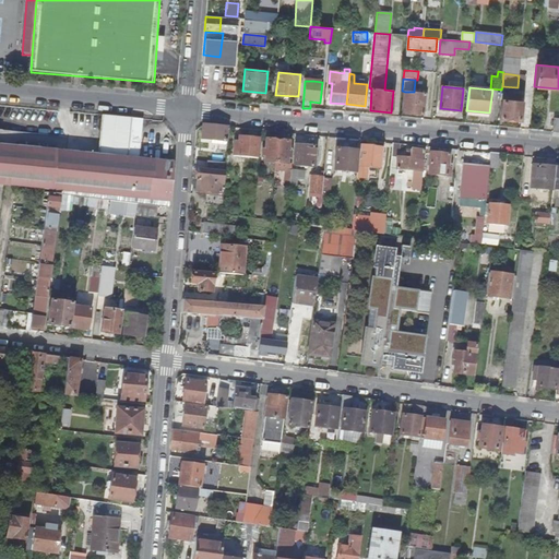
[(414,92),(405,92),(402,111),(423,114),(425,93),(414,92)]
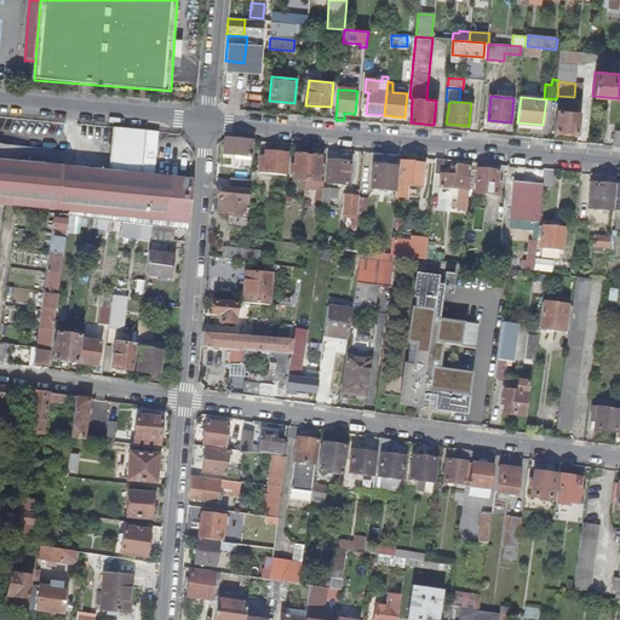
[(575,107),(563,104),(562,112),(557,110),(555,131),(578,133),(579,109),(575,109),(575,107)]
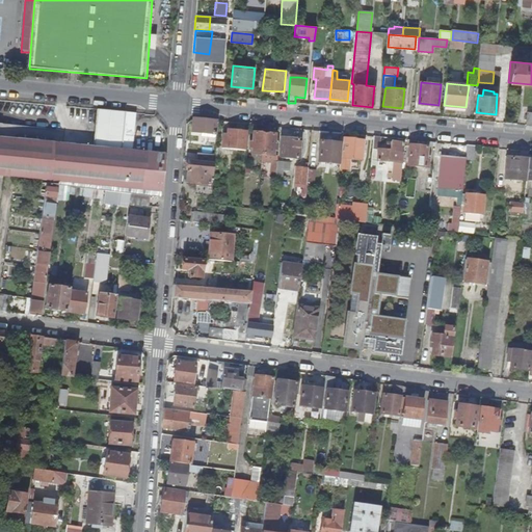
[(125,113),(96,110),(91,149),(63,145),(64,131),(0,125),(0,176),(50,181),(51,185),(57,186),(83,189),(105,191),(130,194),(149,196),(159,198),(163,155),(121,151),(125,113)]
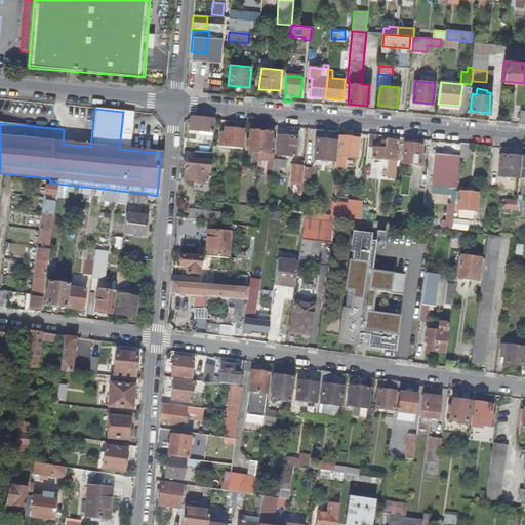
[(212,120),(191,118),(190,131),(211,132),(212,120)]
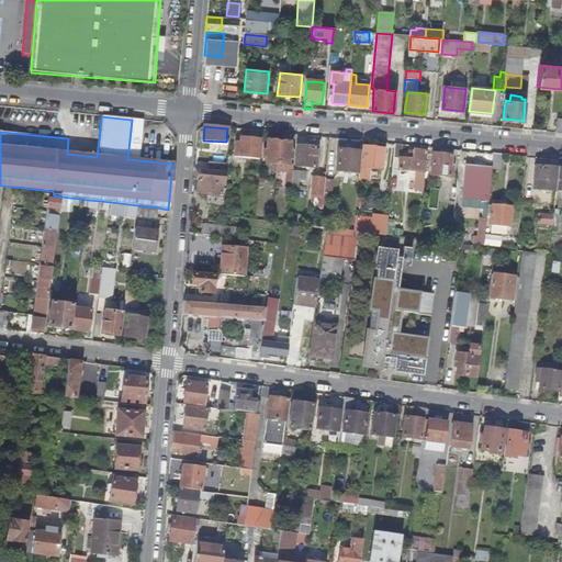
[(260,141),(239,138),(239,147),(236,147),(236,152),(238,152),(238,158),(258,160),(260,141)]
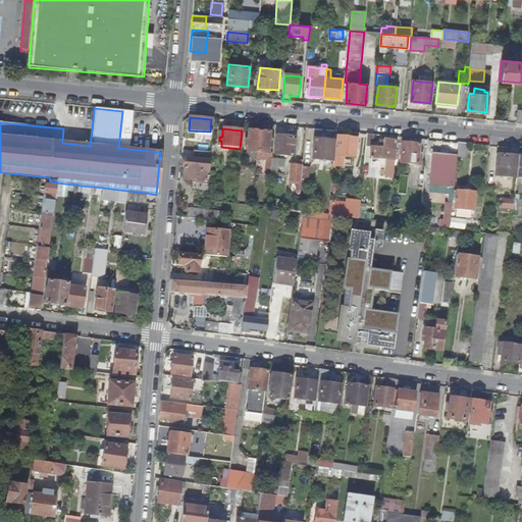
[(270,134),(249,132),(248,144),(245,144),(245,147),(247,147),(247,152),(268,154),(268,149),(270,149),(271,145),(269,145),(270,134)]
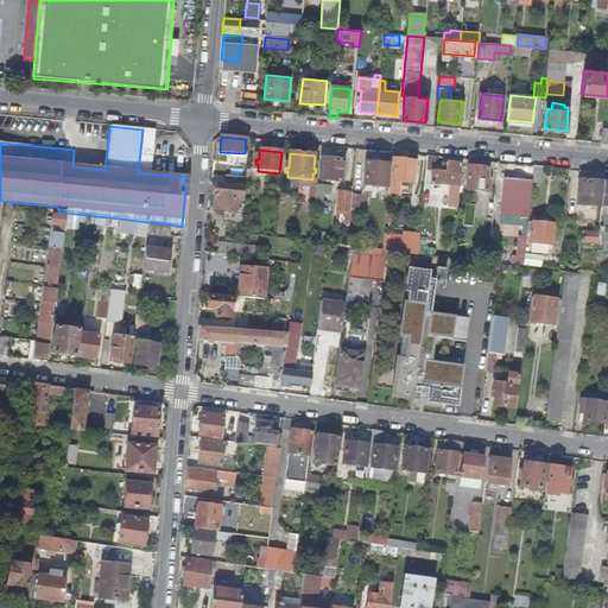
[(344,158),(320,156),(318,181),(342,182),(344,158)]
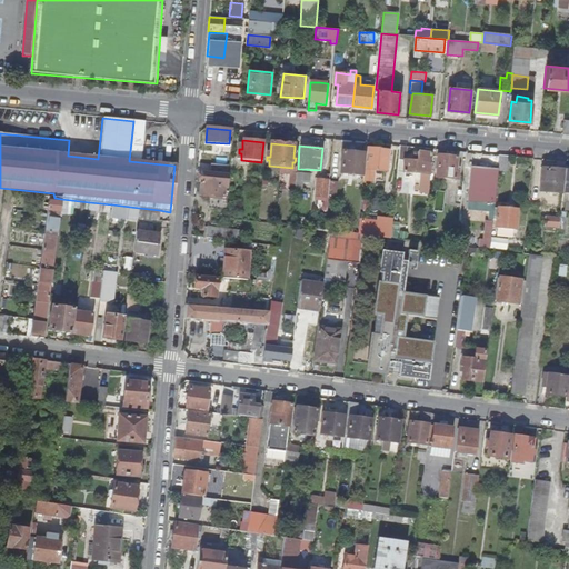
[(408,147),(400,147),(399,161),(406,162),(408,147)]
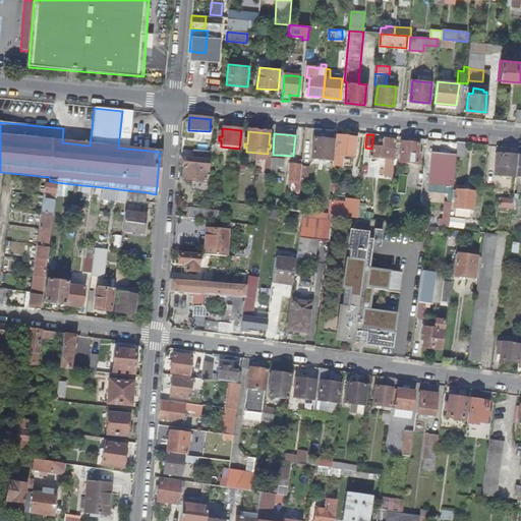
[(335,157),(334,157),(333,168),(341,169),(341,166),(342,157),(349,158),(353,158),(355,139),(337,137),(335,157)]
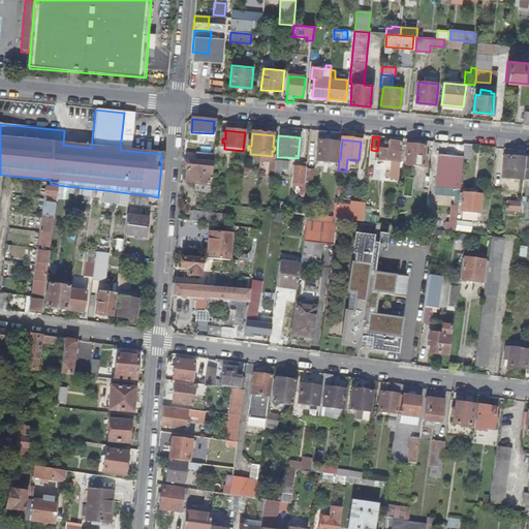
[(339,144),(318,143),(316,162),(336,164),(339,144)]
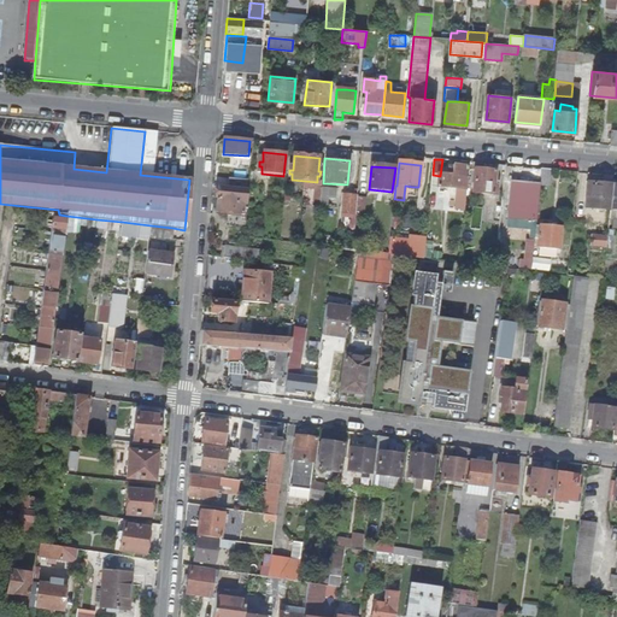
[(451,176),(440,176),(439,188),(466,191),(469,169),(452,168),(451,176)]
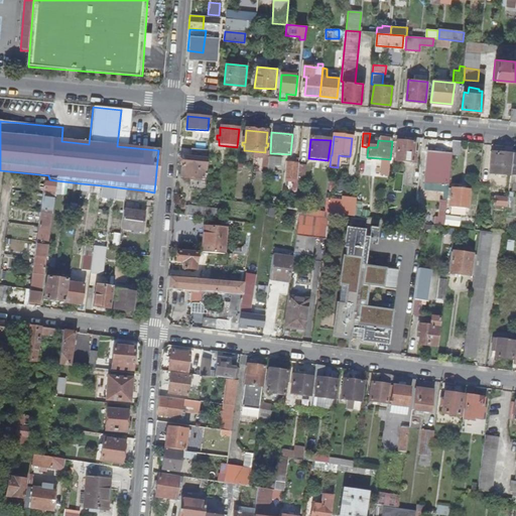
[(415,142),(397,141),(396,161),(413,162),(413,157),(416,157),(417,154),(414,154),(415,142)]
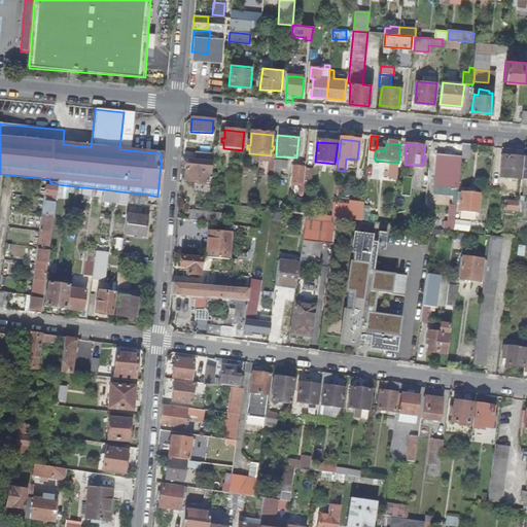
[(471,146),(462,145),(461,157),(437,155),(434,186),(458,188),(461,159),(469,160),(471,146)]
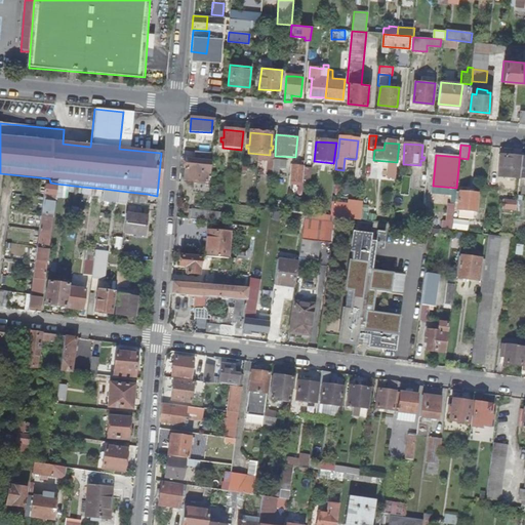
[(522,151),(513,150),(512,157),(502,156),(502,162),(498,162),(497,177),(519,179),(522,158),(522,151)]
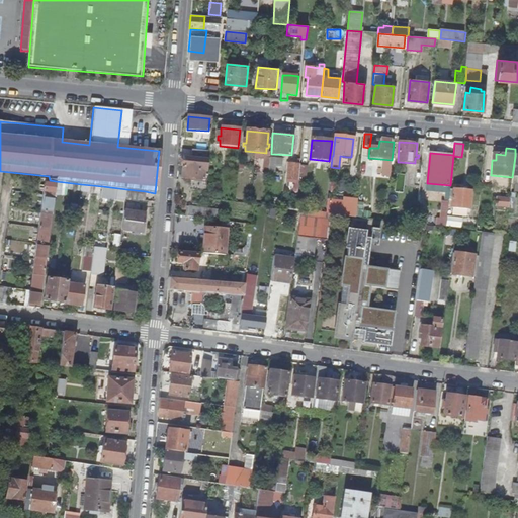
[(191,150),(190,158),(207,159),(207,151),(191,150)]
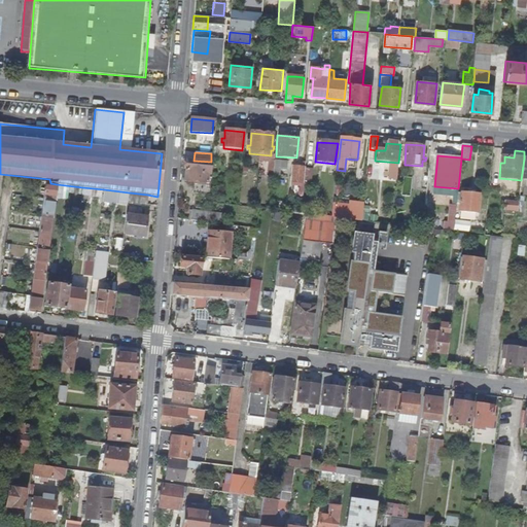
[(194,161),(183,160),(182,169),(185,170),(185,180),(199,182),(199,184),(206,185),(207,173),(210,169),(211,162),(194,161)]
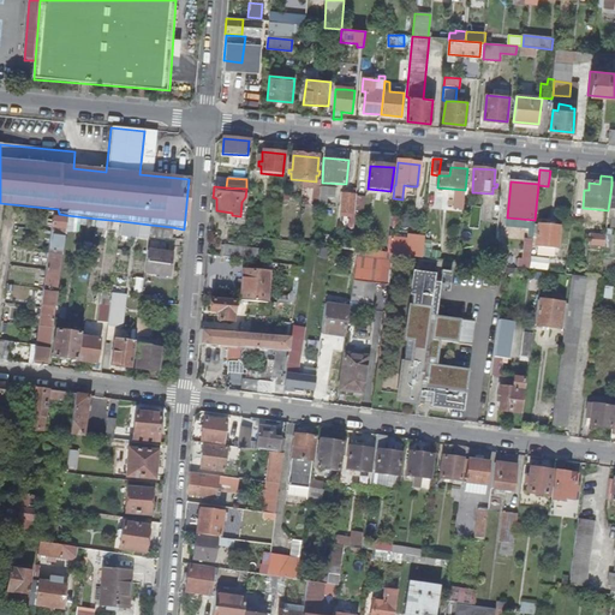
[(321,187),(320,206),(326,207),(327,198),(335,199),(335,189),(321,187)]
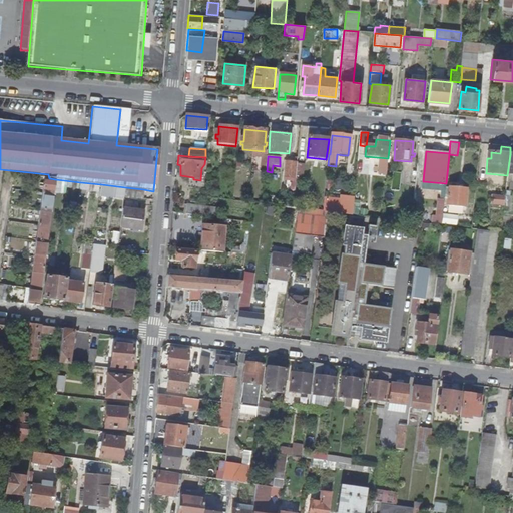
[(298,162),(298,159),(295,159),(295,163),(286,162),(285,178),(285,185),(292,185),(292,188),(295,188),(296,178),(297,174),(298,162)]
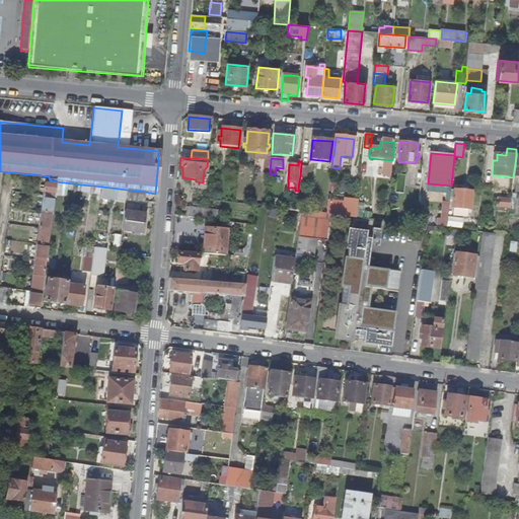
[(56,181),(50,180),(46,180),(44,196),(54,197),(56,181)]
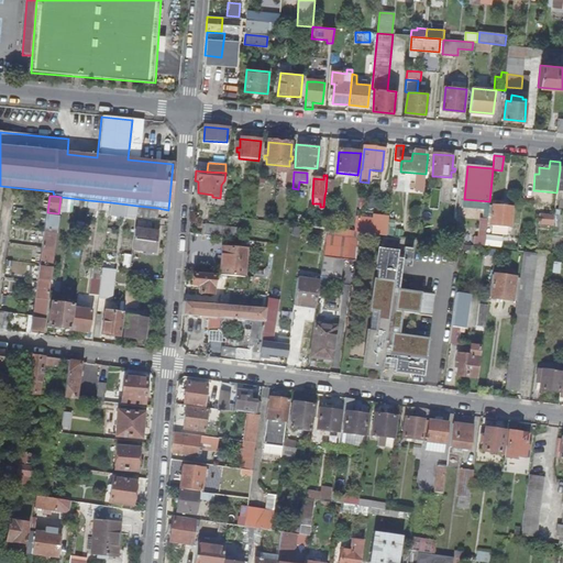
[(155,219),(157,208),(138,206),(135,217),(155,219)]
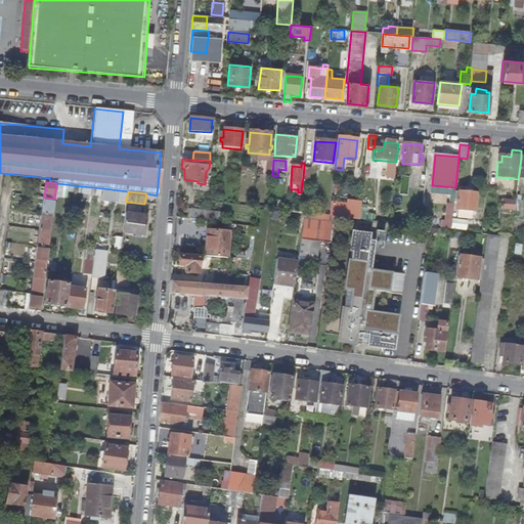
[(477,193),(460,191),(460,194),(457,194),(457,198),(460,198),(459,209),(475,211),(477,193)]
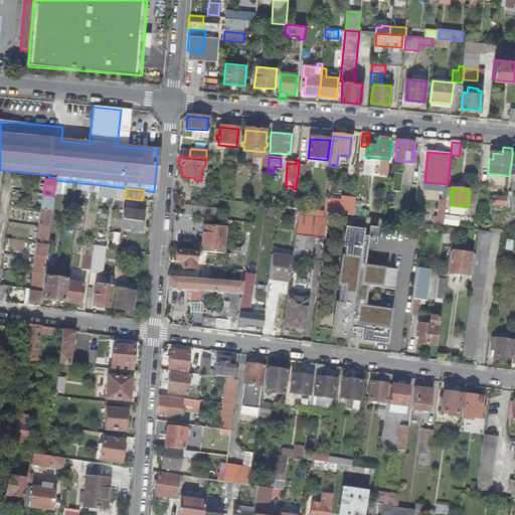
[(51,212),(53,195),(43,194),(40,211),(51,212)]
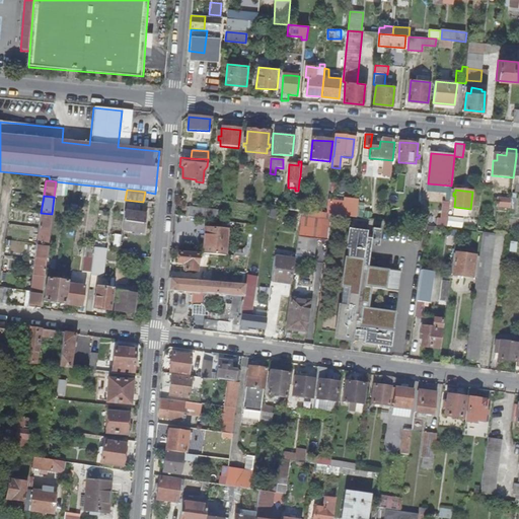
[(328,200),(327,214),(332,214),(357,217),(358,204),(328,200)]
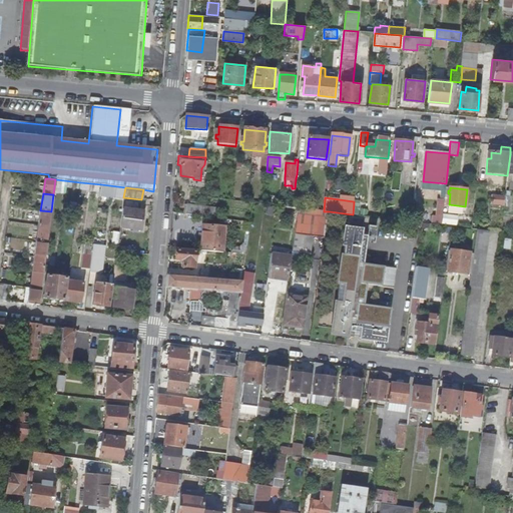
[(186,207),(185,216),(207,218),(208,209),(186,207)]
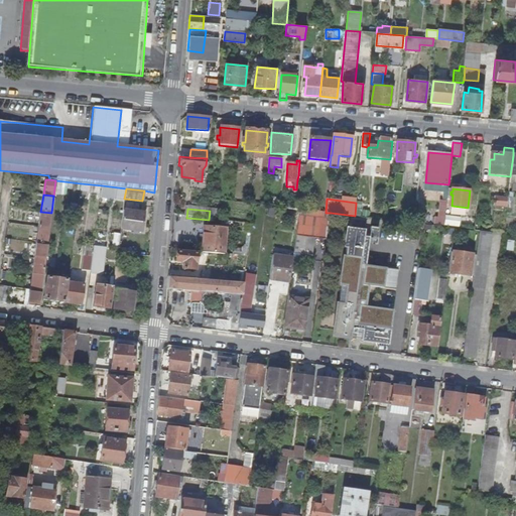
[(324,212),(300,210),(300,211),(300,215),(296,236),(319,239),(324,212)]
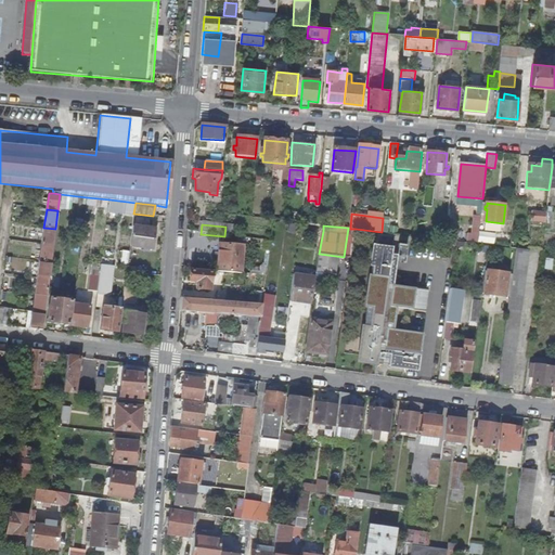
[(53,245),(55,229),(43,228),(41,244),(53,245)]
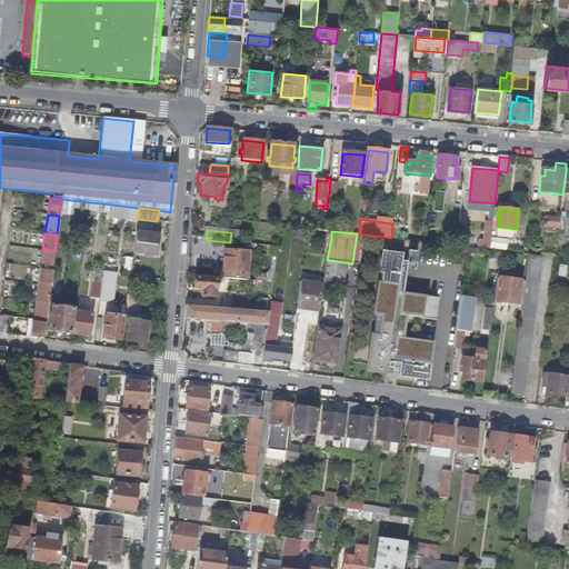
[(136,233),(133,253),(156,257),(158,236),(136,233)]
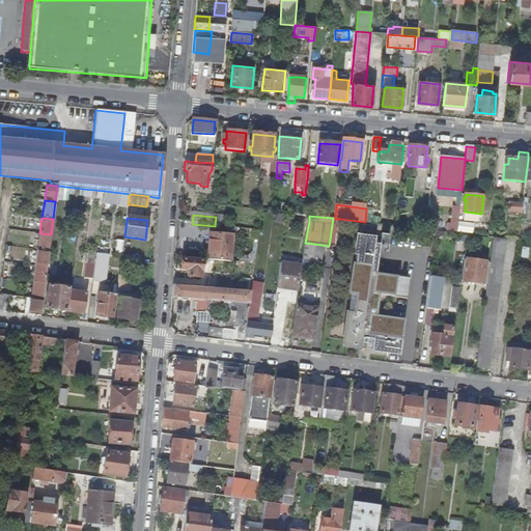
[(439,221),(430,220),(429,228),(438,228),(439,221)]
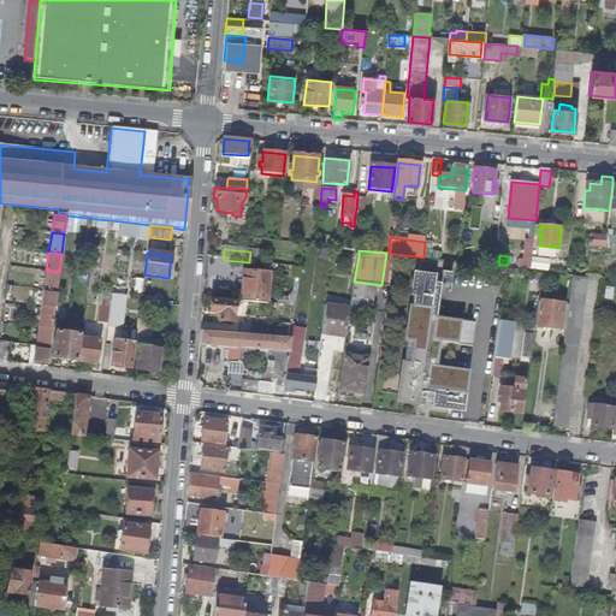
[(550,259),(534,258),(533,268),(549,270),(550,259)]
